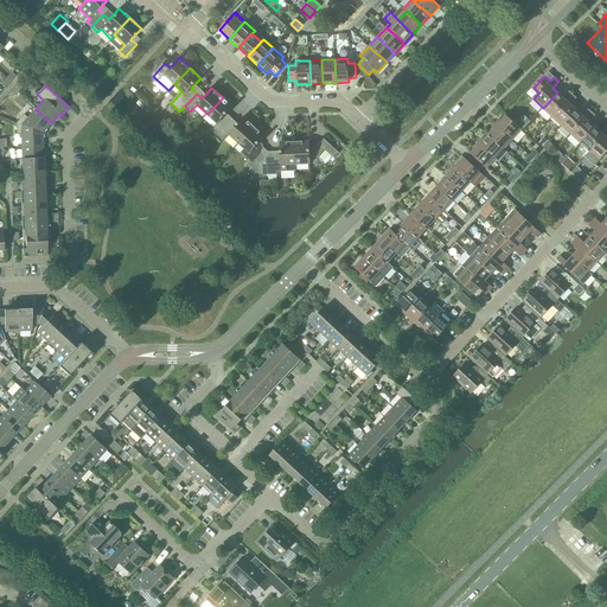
[(557,93),(543,108),(553,117),(573,95),(569,91),(563,97),(557,93)]
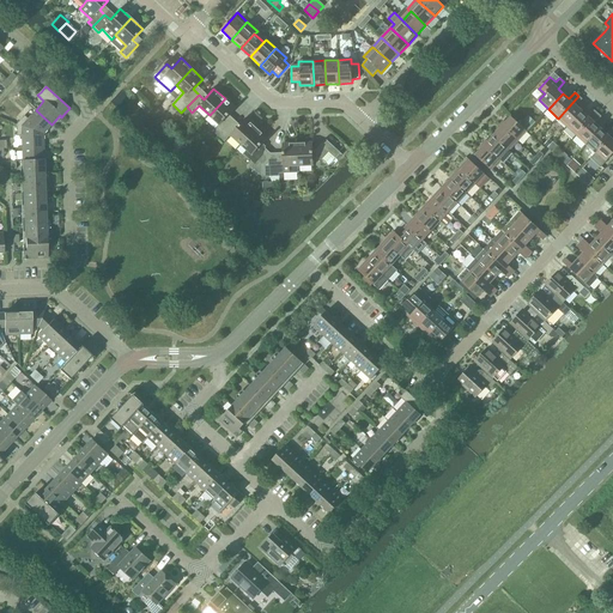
[(568,127),(582,111),(577,105),(583,99),(578,96),(558,119),(568,127)]
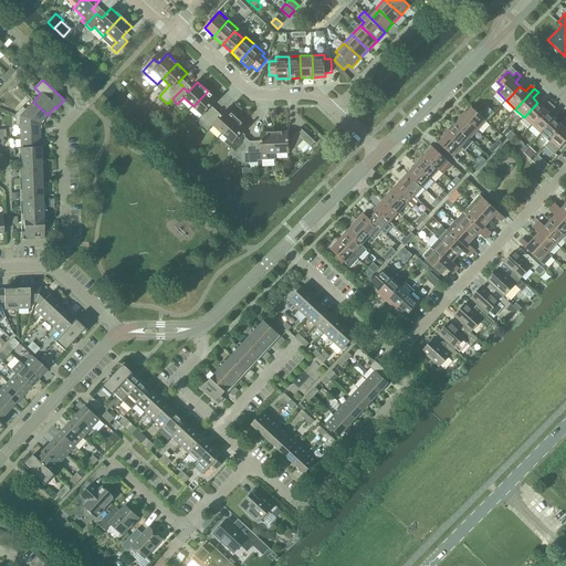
[(202,126),(213,115),(208,109),(218,101),(208,91),(194,106),(202,116),(197,122),(202,126)]
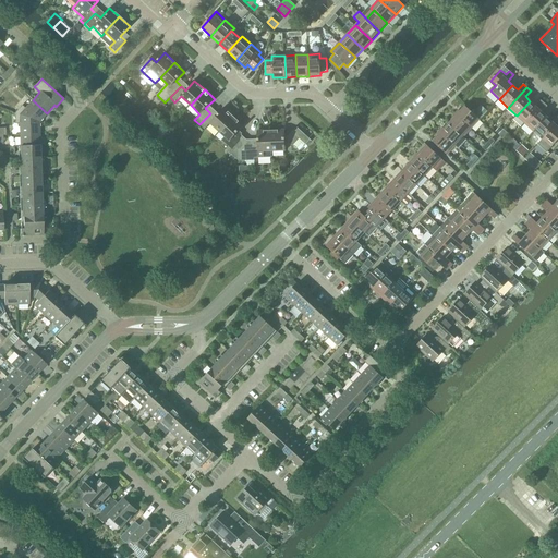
[(14,113),(39,121),(47,113),(33,100),(24,109),(22,106),(14,113)]
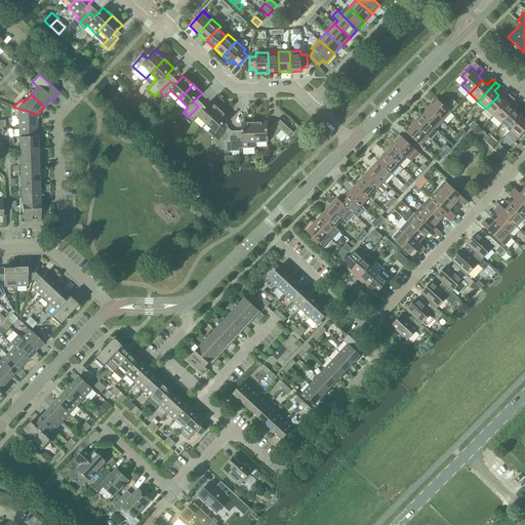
[(494,116),(512,97),(509,94),(503,99),(498,95),(486,109),(494,116)]
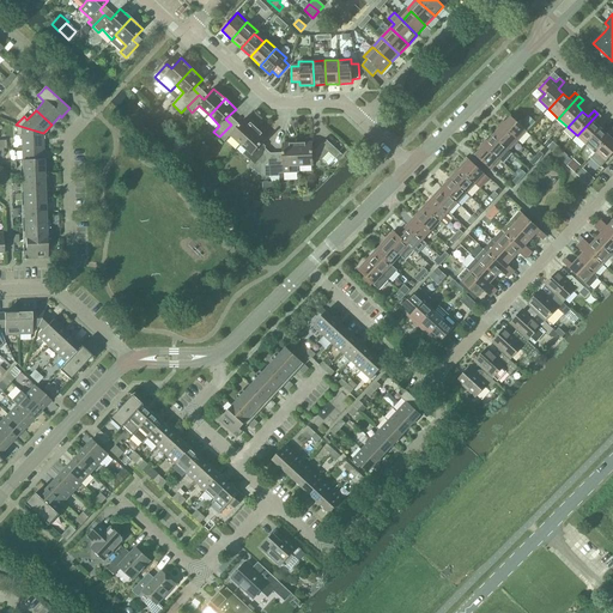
[(587,144),(601,128),(595,123),(601,117),(598,114),(577,135),(587,144)]
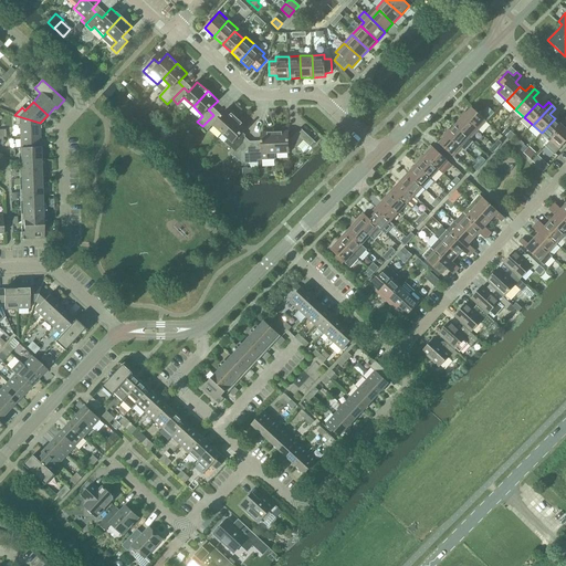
[(481,116),(486,122),(495,113),(489,107),(481,116)]
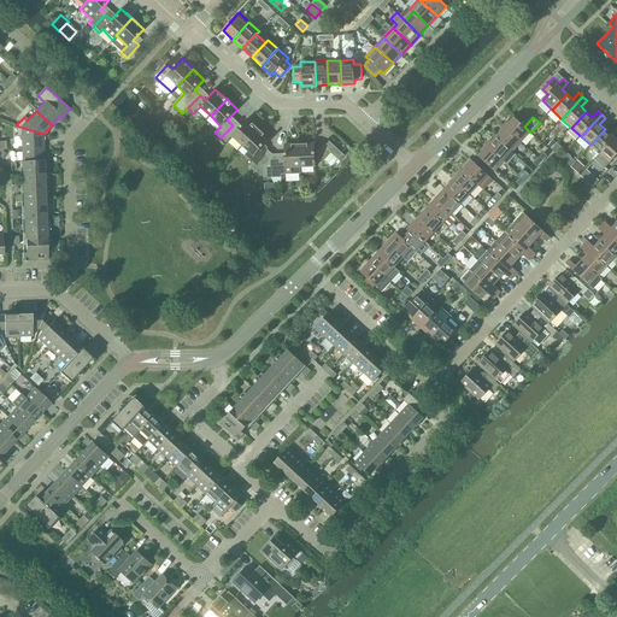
[(524,127),(515,118),(506,128),(522,142),(530,133),(524,127)]
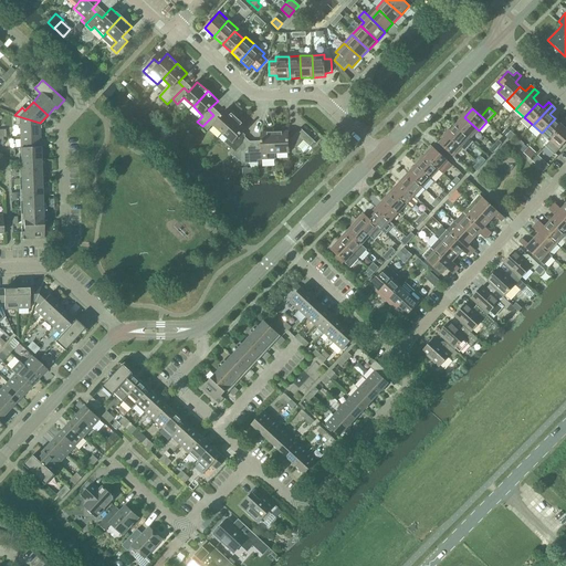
[(222,134),(237,118),(227,109),(218,119),(213,115),(202,126),(208,132),(213,125),(222,134)]
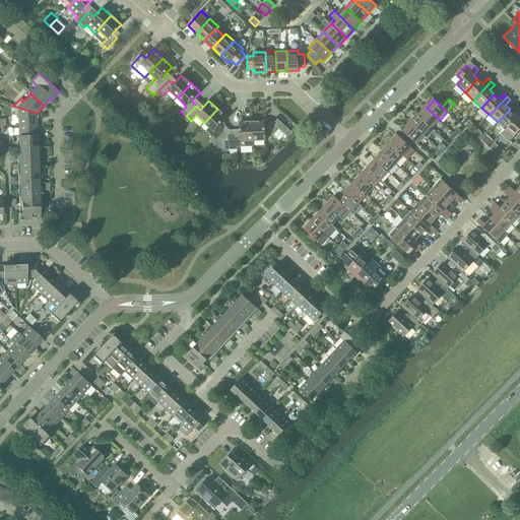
[(37,113),(13,106),(13,115),(18,115),(18,122),(37,121),(37,113)]
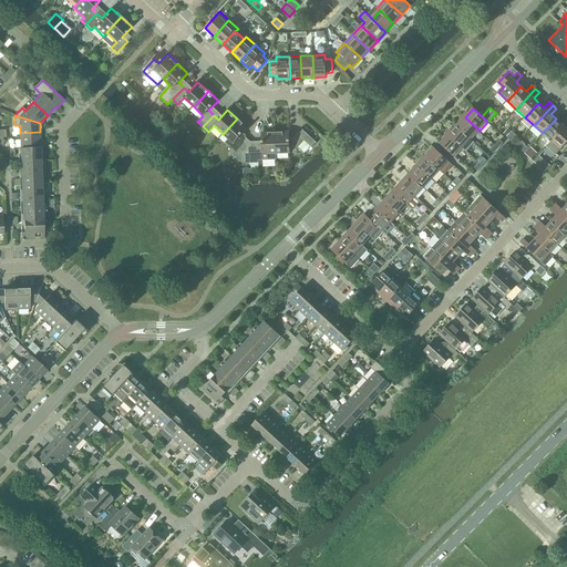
[(457,126),(472,140),(480,131),(465,117),(457,126)]
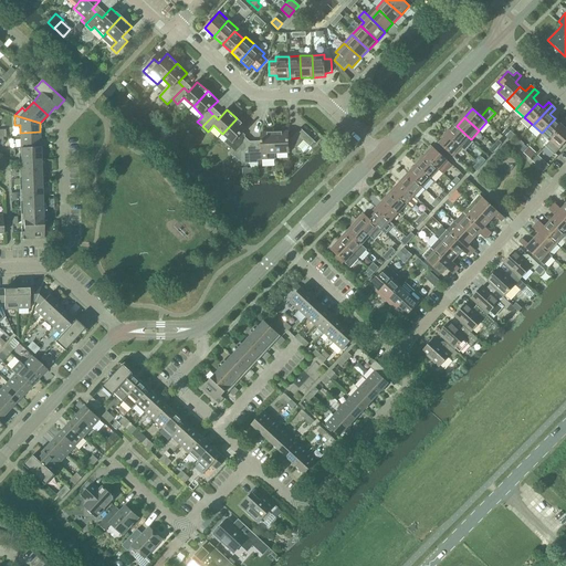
[(551,142),(565,124),(565,117),(561,124),(555,118),(542,133),(551,142)]
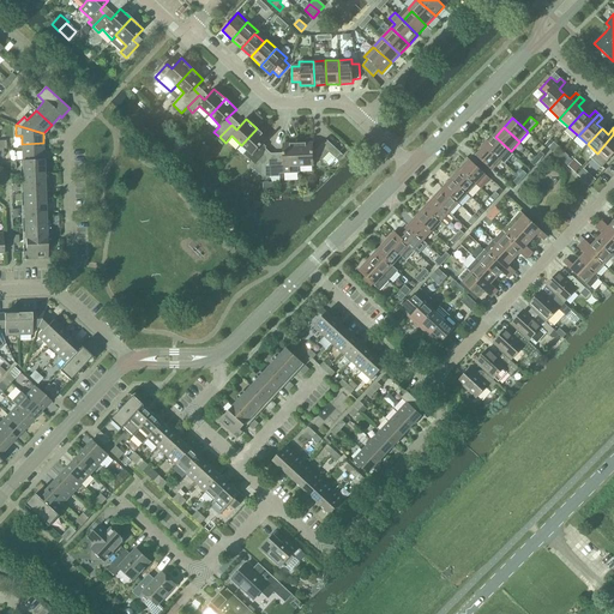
[(245,155),(256,164),(252,168),(263,178),(270,160),(269,160),(259,150),(269,139),(257,128),(241,145),(247,151),(245,155)]
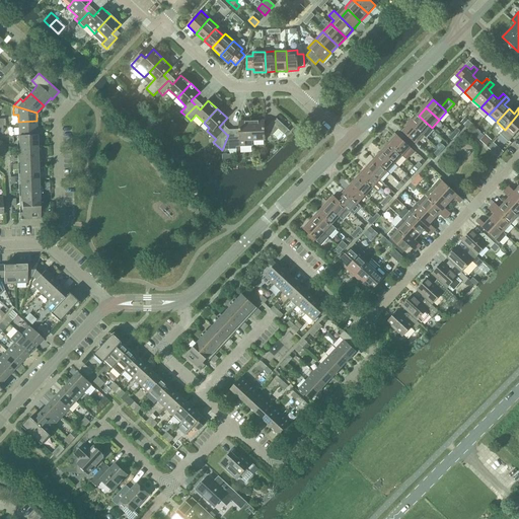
[(509,142),(513,137),(518,130),(518,114),(505,130),(501,135),(509,142)]
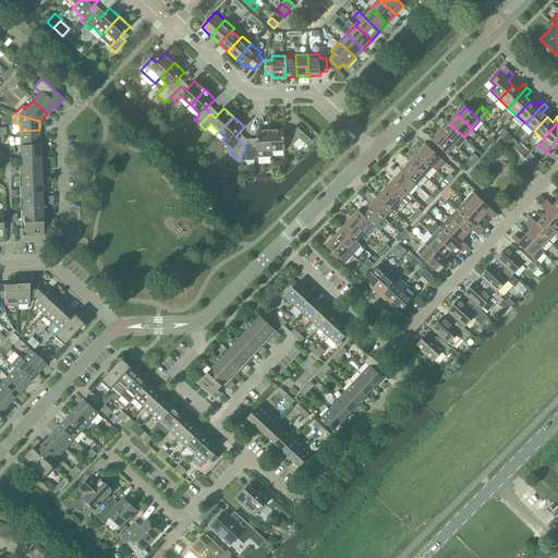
[(464,137),(450,124),(441,133),(456,146),(464,137)]
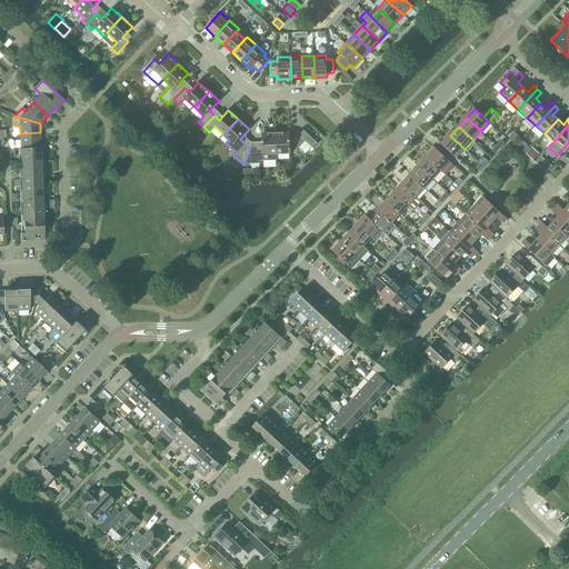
[(311,147),(316,142),(305,131),(296,140),(293,138),(290,139),(290,132),(276,133),(277,155),(291,155),(290,149),(295,145),(299,148),(305,141),(311,147)]
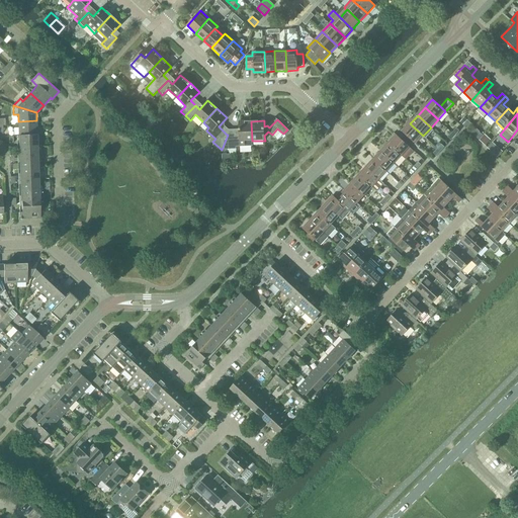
[(36,120),(18,121),(19,131),(36,130),(36,120)]
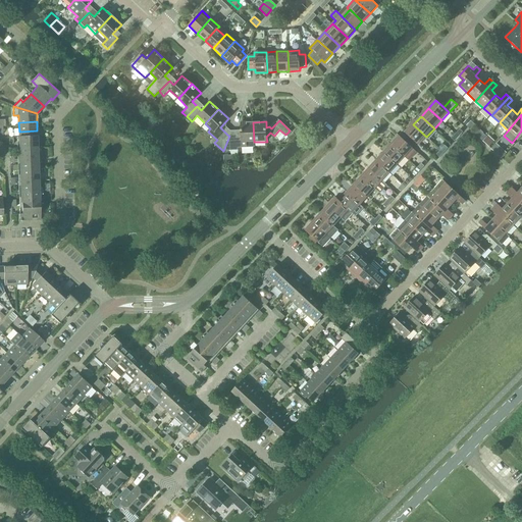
[(471,121),(466,126),(468,127),(470,129),(471,129),(475,124),(471,121)]
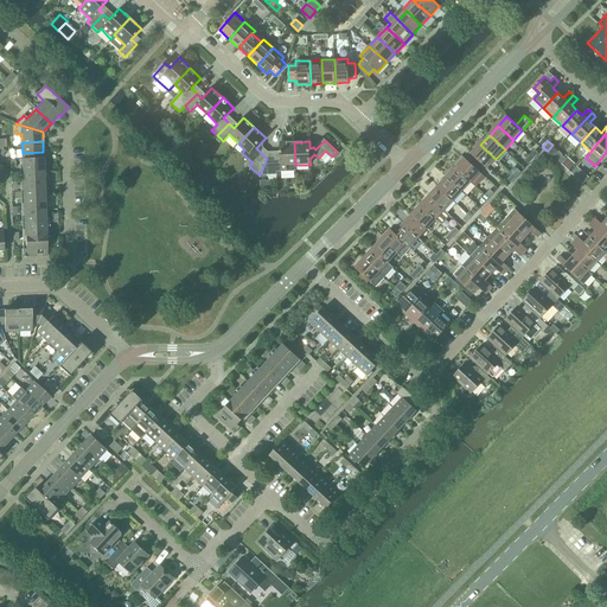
[(267,158),(260,176),(274,176),(273,166),(295,165),(294,142),(280,142),(280,157),(267,158)]
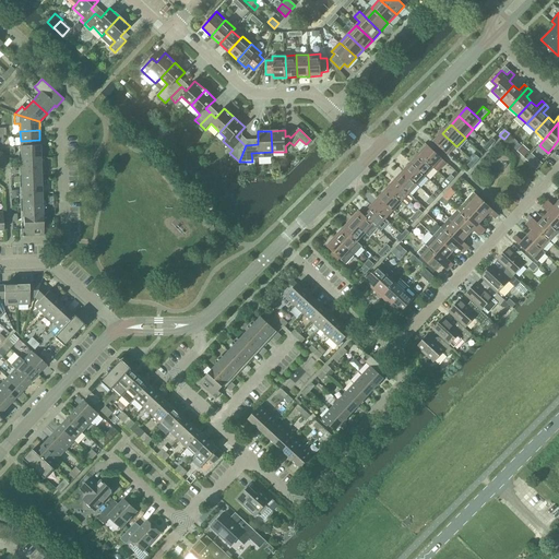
[(433,142),(448,155),(456,146),(442,133),(433,142)]
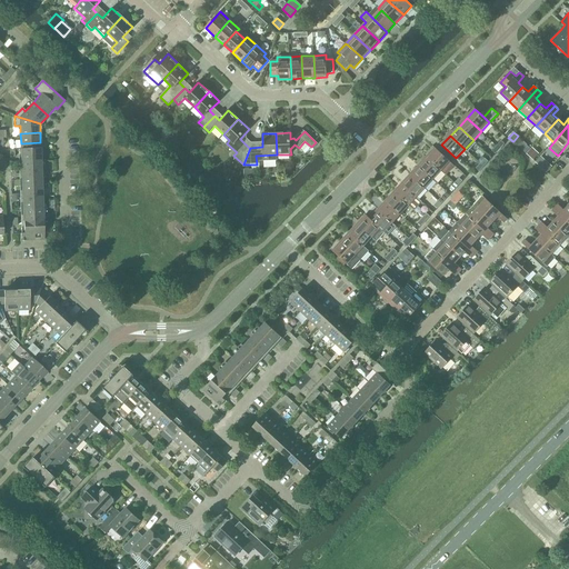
[(40,142),(21,143),(25,233),(21,233),(21,241),(45,240),(40,142)]
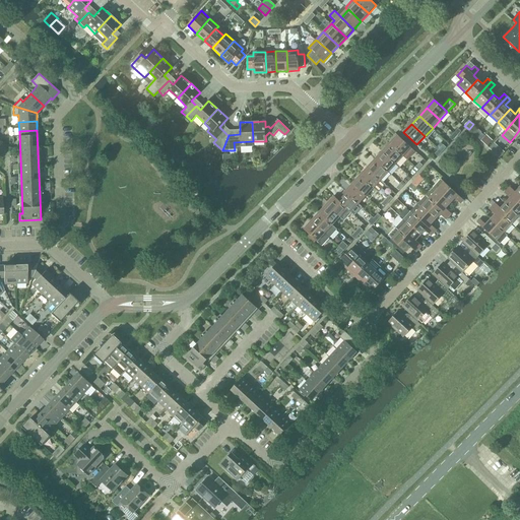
[(484,136),(480,139),(488,146),(493,140),(486,134),(484,136)]
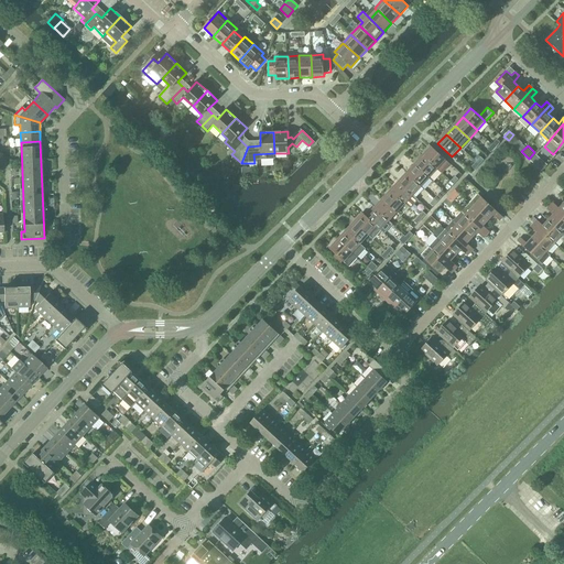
[(445,160),(431,147),(423,155),(437,169),(445,160)]
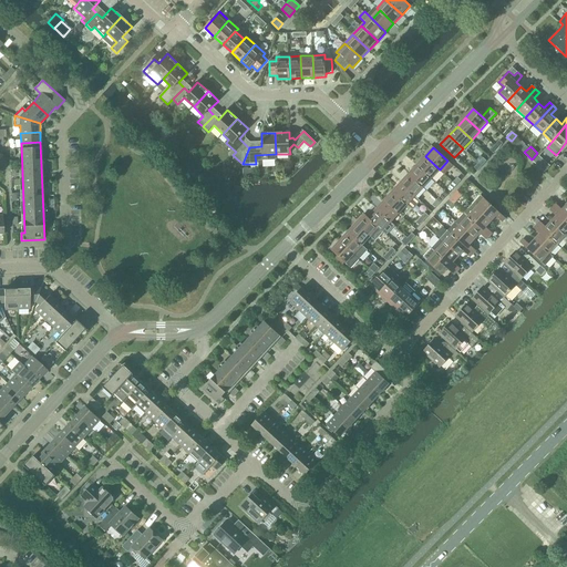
[(440,169),(425,156),(418,165),(432,178),(440,169)]
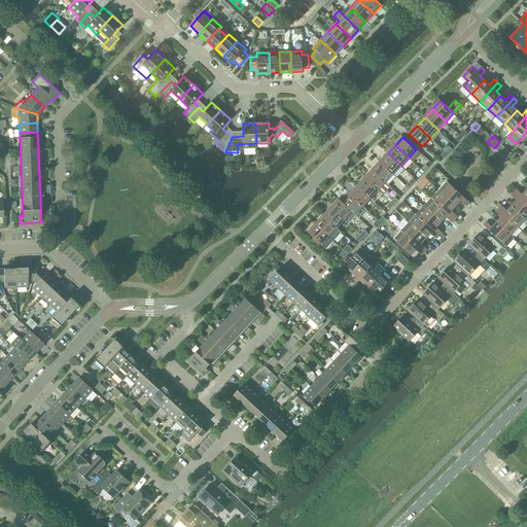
[(401,166),(388,153),(380,162),(393,174),(401,166)]
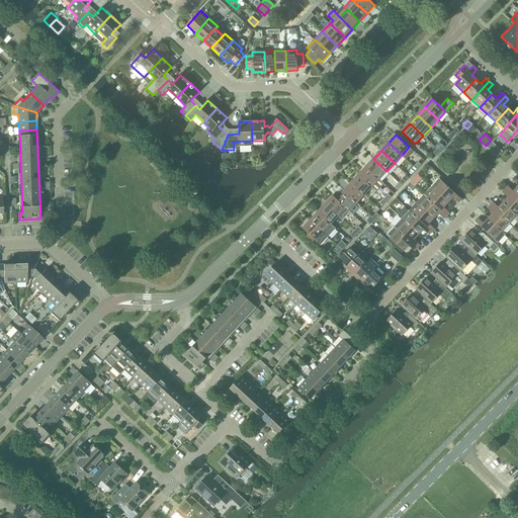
[(231,154),(223,155),(223,164),(231,164),(231,154)]
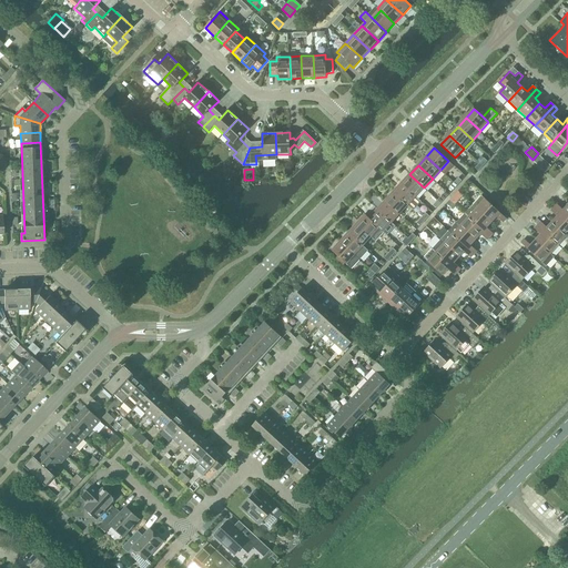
[(402,183),(416,196),(424,188),(409,174),(402,183)]
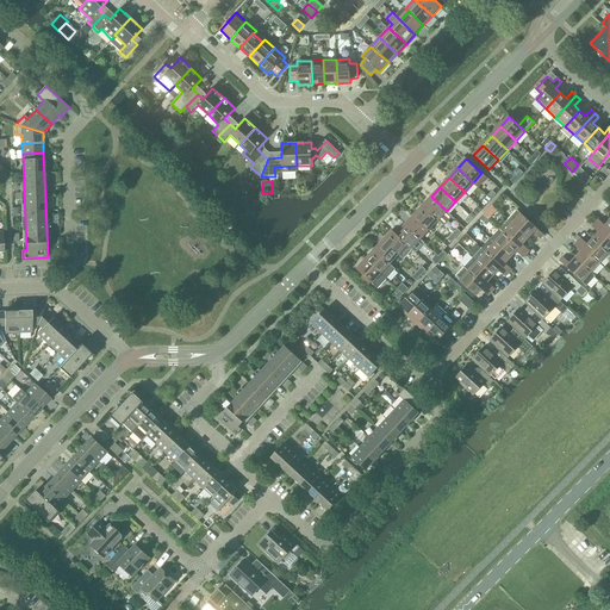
[(423,206),(439,221),(447,211),(431,197),(423,206)]
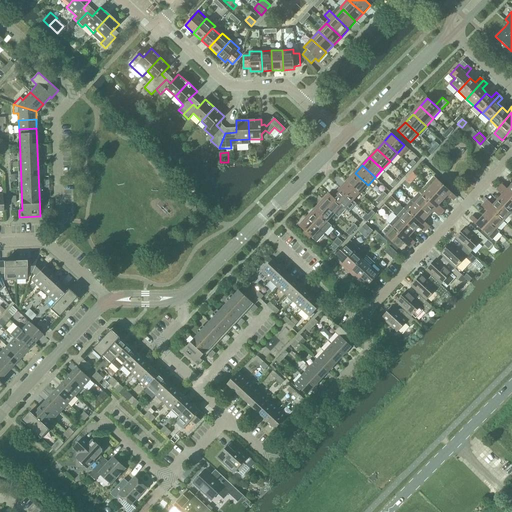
[(417,176),(413,172),(408,177),(412,181),(417,176)]
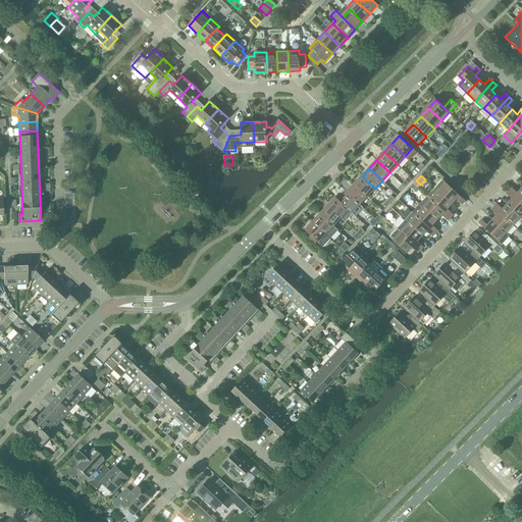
[(354,185),(367,197),(375,189),(362,176),(354,185)]
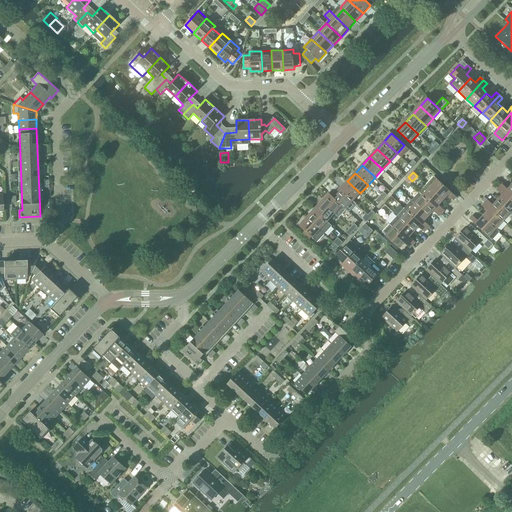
[(426,184),(444,200),(448,195),(454,200),(457,197),(434,176),(426,184)]
